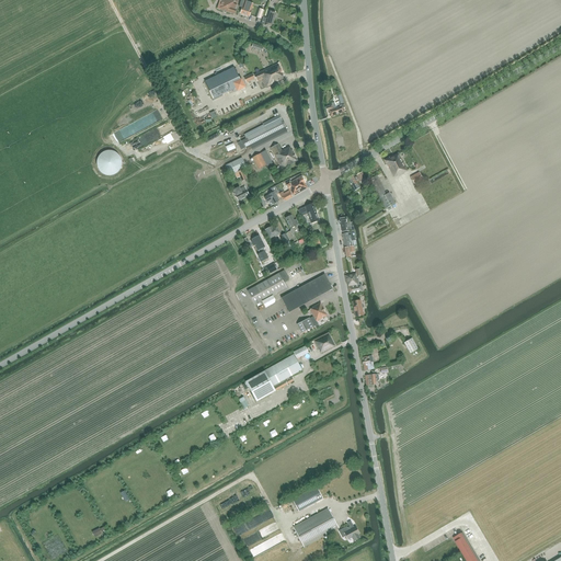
[(219,0),(217,8),(235,14),(237,9),(236,9),(237,6),(233,3),(235,1),(230,0),(222,0),(222,1),(219,0)]
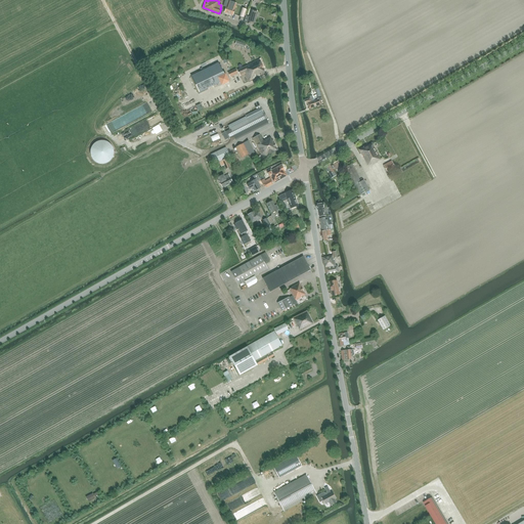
[(225,0),(223,6),(226,7),(224,13),(232,15),(236,4),(231,2),(231,0),(225,0)]
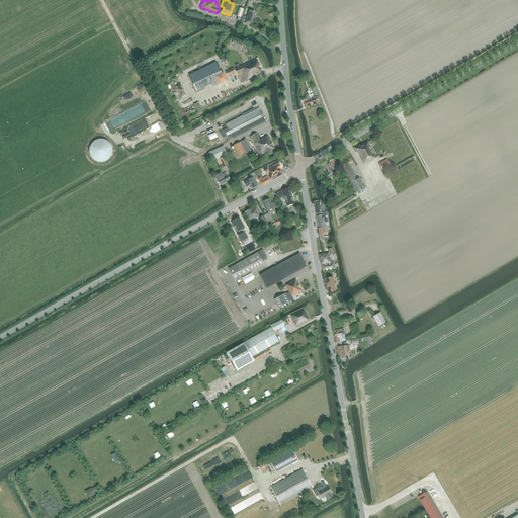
[(251,25),(255,12),(248,10),(246,16),(243,15),(241,22),(251,25)]
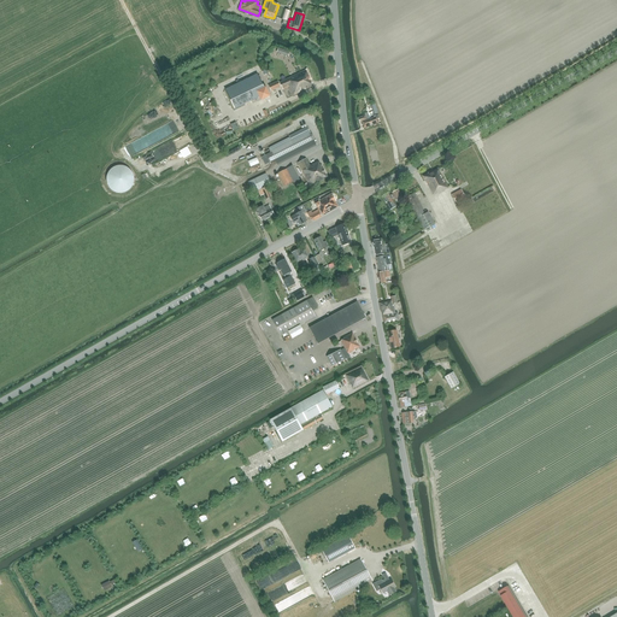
[(312,82),(309,74),(306,70),(280,82),(283,90),(289,87),(293,97),(312,87),(311,86),(312,86),(311,83),(312,82)]
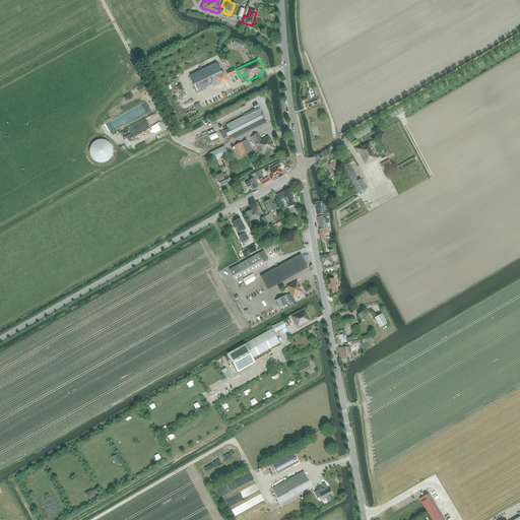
[(197,92),(219,81),(217,78),(223,75),(217,62),(190,75),(197,92)]
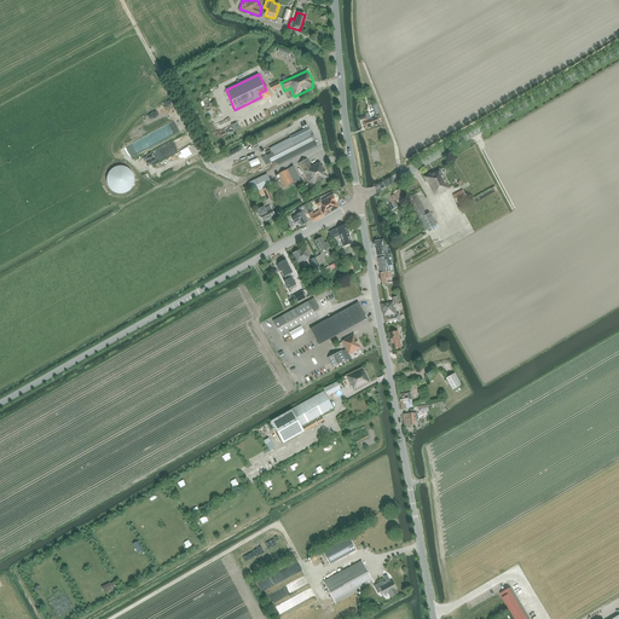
[(282,87),(278,81),(268,86),(272,92),(282,87)]
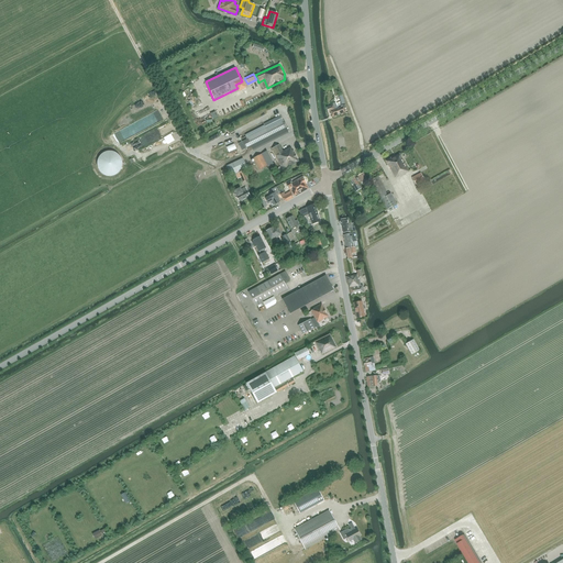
[(225,117),(245,107),(242,100),(222,110),(225,117)]
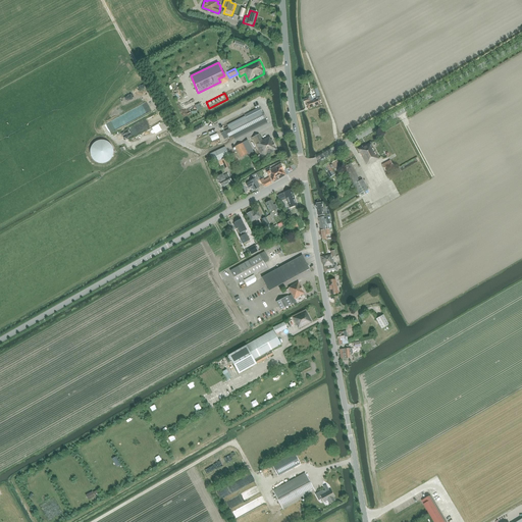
[(323,105),(320,97),(317,98),(317,99),(313,100),(311,96),(308,97),(309,98),(303,100),(304,104),(306,103),(308,108),(320,104),(321,106),(323,105)]
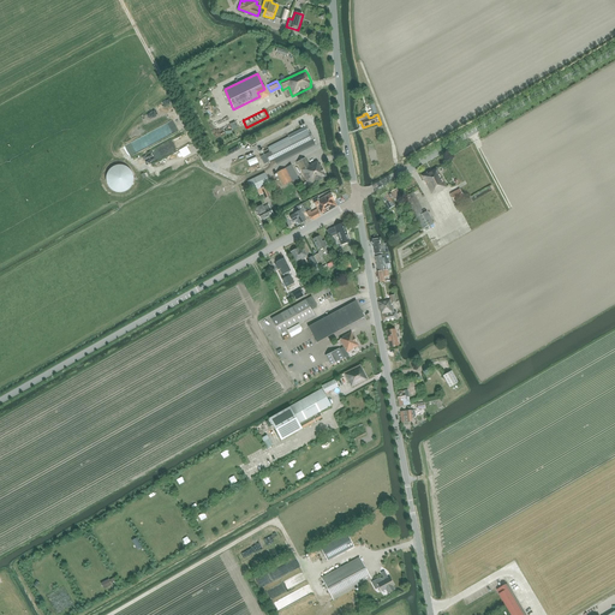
[(276,165),(316,145),(306,126),(288,136),(291,141),(270,151),(276,165)]
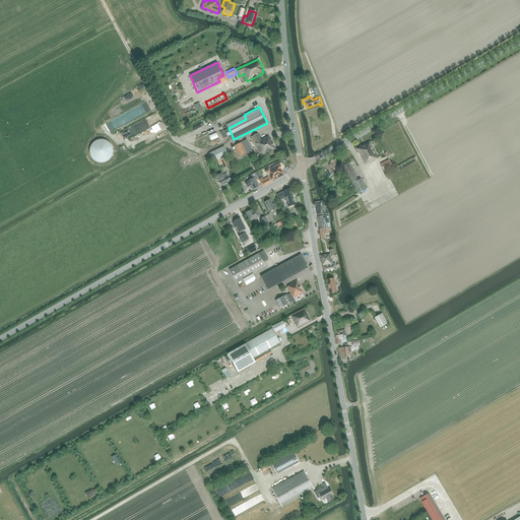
[(154,114),(147,117),(150,124),(157,121),(154,114)]
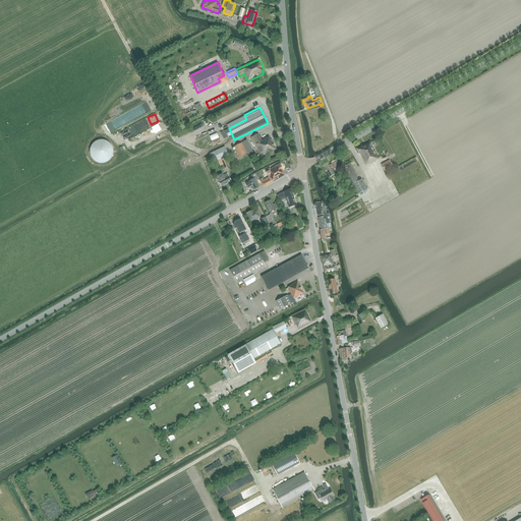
[(126,128),(130,136),(147,126),(142,119),(126,128)]
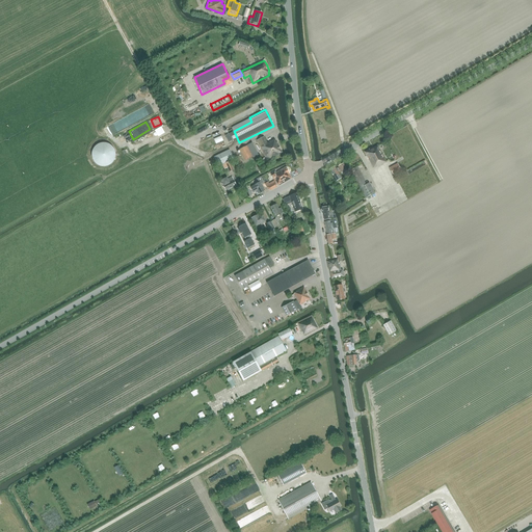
[(131,151),(165,135),(162,127),(127,142),(127,141),(124,142),(126,147),(129,145),(131,151)]
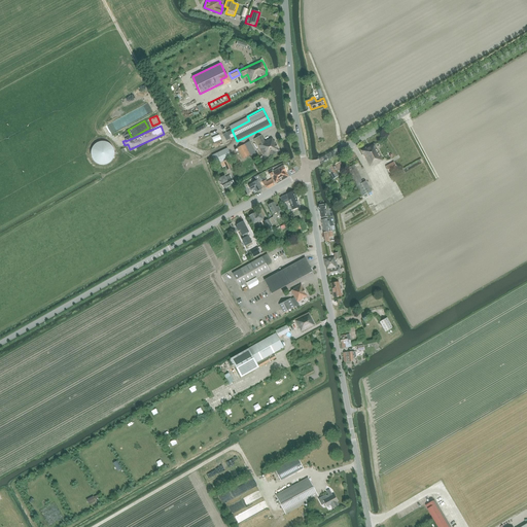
[(211,142),(218,139),(215,131),(212,133),(213,135),(209,137),(211,142)]
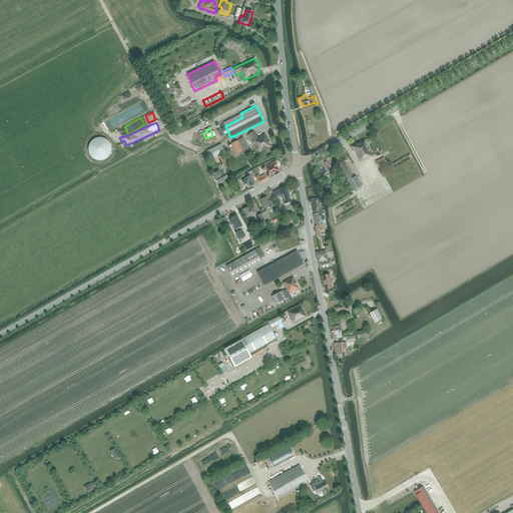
[(273,147),(268,137),(267,137),(266,134),(264,135),(264,134),(258,137),(254,132),(247,135),(257,154),(273,147)]
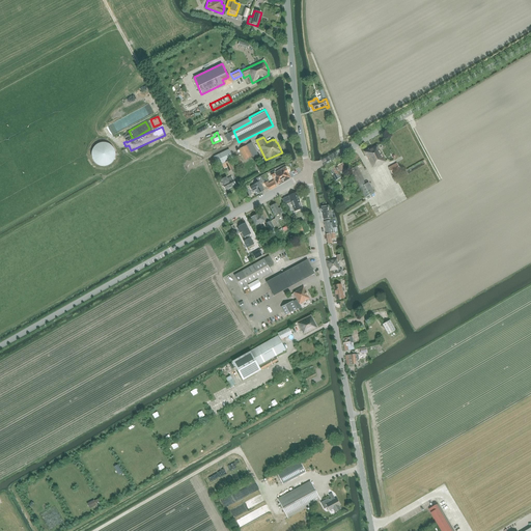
[(98,165),(100,166),(102,166),(104,166),(105,166),(108,166),(109,165),(112,163),(113,161),(114,159),(115,156),(115,154),(115,151),(114,149),(113,147),(112,146),(110,144),(107,143),(105,142),(103,142),(102,143),(100,143),(98,144),(95,146),(93,148),(92,150),(91,152),(91,156),(92,158),(92,160),(93,161),(95,163),(98,165)]
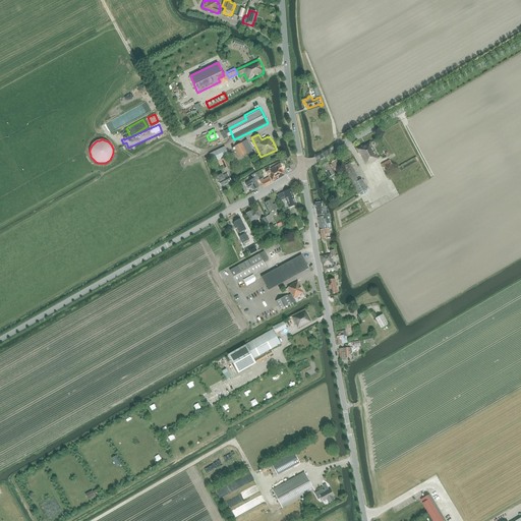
[(240,158),(247,154),(242,142),(234,147),(240,158)]
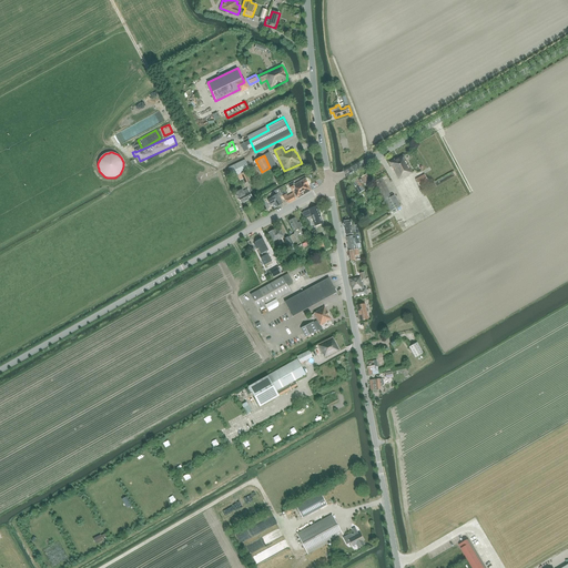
[(389,162),(392,166),(398,180),(413,173),(404,155),(389,162)]
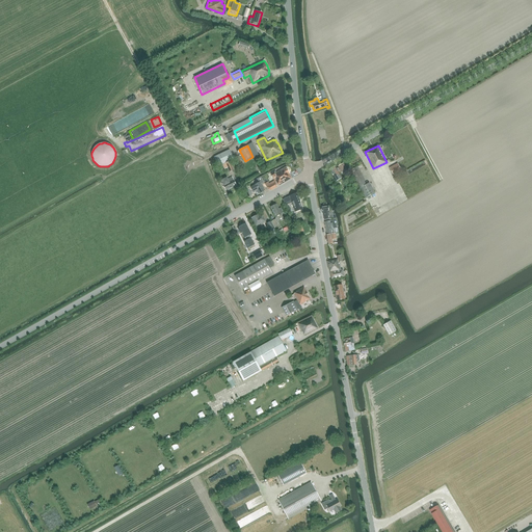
[(218,166),(230,161),(234,159),(230,150),(214,157),(218,166)]
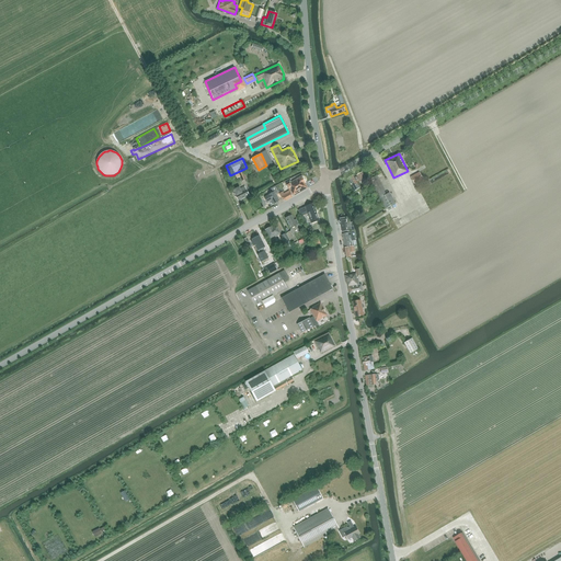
[(359,182),(366,179),(363,172),(356,175),(356,176),(355,178),(354,175),(346,179),(354,192),(362,187),(357,181),(358,181),(359,182)]
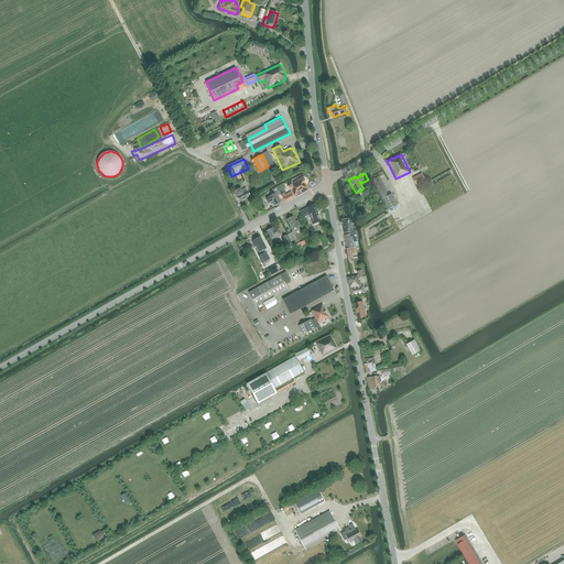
[(422,173),(415,176),(413,177),(418,186),(426,182),(422,173)]
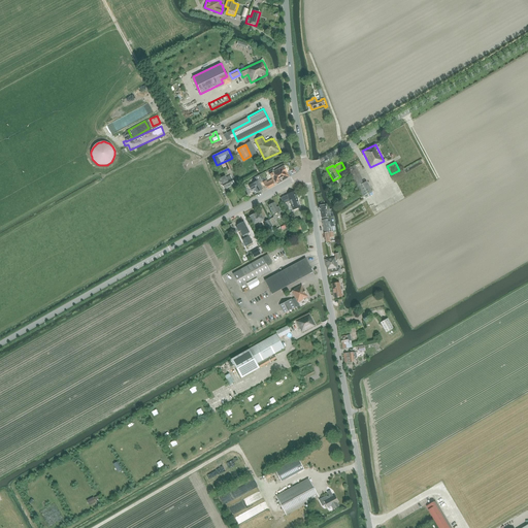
[(363,184),(363,183),(362,180),(362,179),(355,165),(348,169),(357,187),(363,184)]
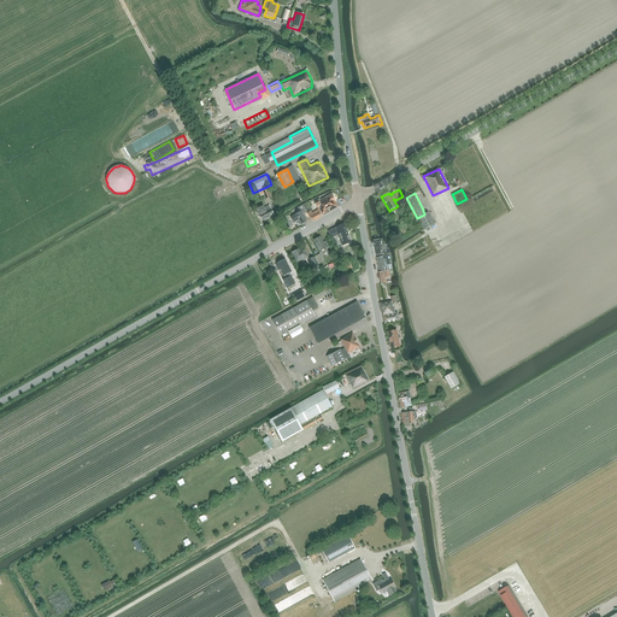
[(311,212),(307,213),(311,219),(315,221),(321,217),(322,215),(323,216),(339,206),(336,201),(331,194),(321,200),(319,199),(315,201),(317,207),(317,209),(318,210),(312,213),(311,212)]
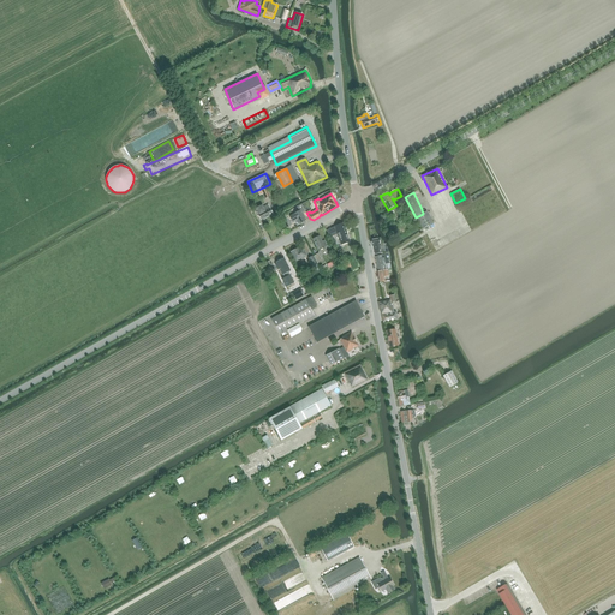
[(273,215),(268,204),(256,210),(261,221),(273,215)]
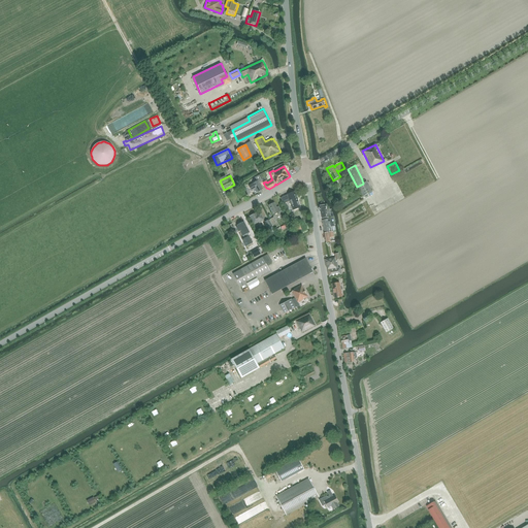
[(257,182),(249,187),(252,192),(256,190),(257,192),(263,189),(259,183),(262,180),(260,176),(256,178),(257,182)]
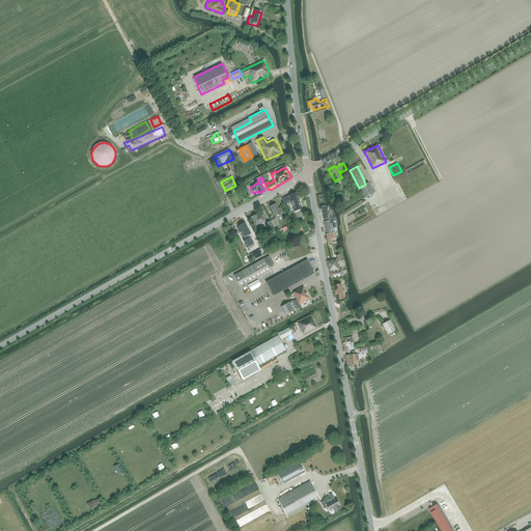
[(365,197),(374,193),(368,183),(365,184),(365,185),(359,188),(365,197)]
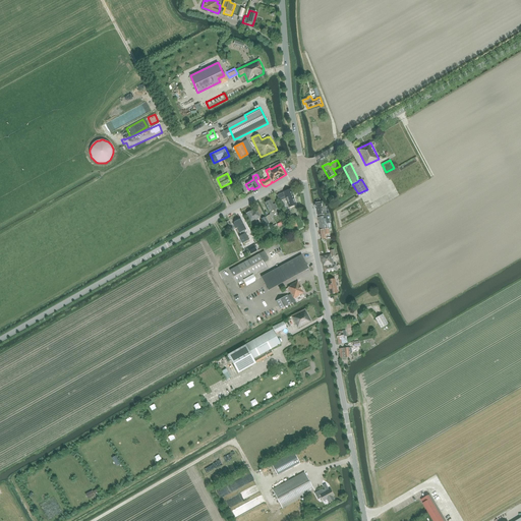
[(283,192),(277,195),(280,200),(286,198),(287,201),(285,201),(287,208),(297,205),(291,188),(283,191),(283,192)]
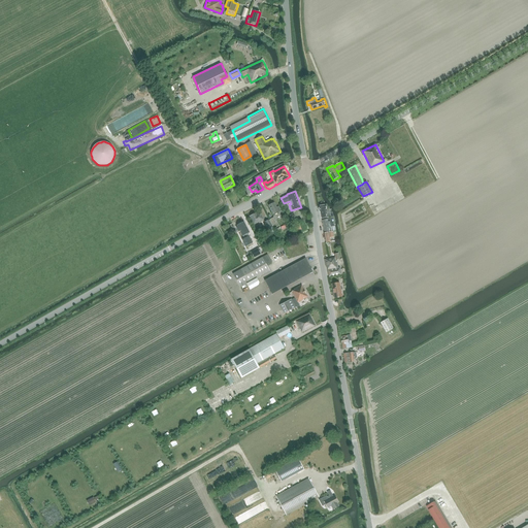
[(364,208),(366,207),(370,215),(382,207),(377,200),(367,206),(365,202),(361,204),(364,208)]
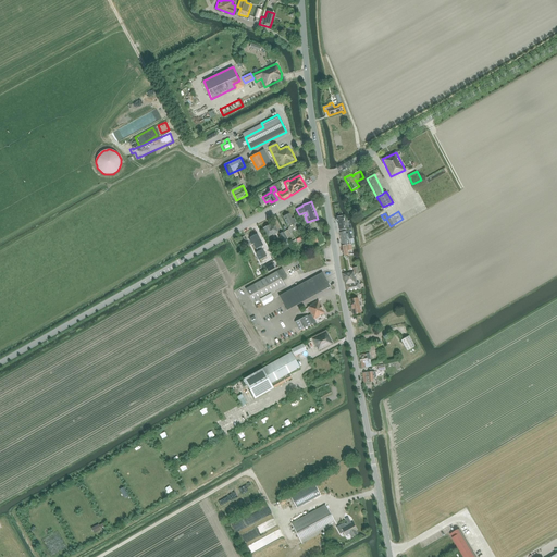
[(288,227),(296,223),(294,218),(292,219),(289,213),(283,217),(288,227)]
